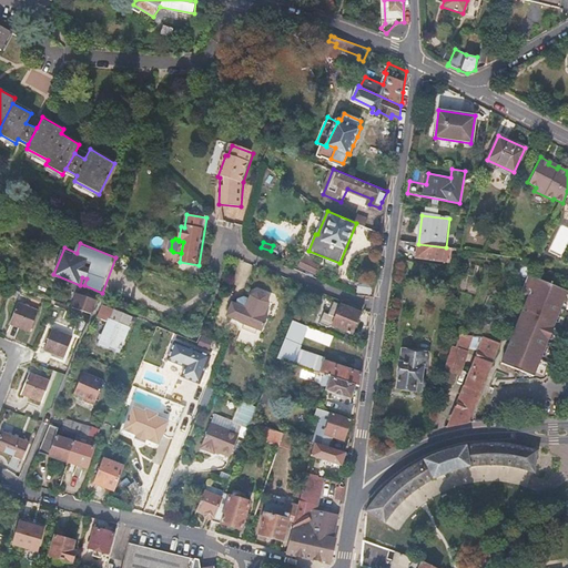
[(416,259),(449,263),(452,249),(446,247),(418,244),(416,259)]
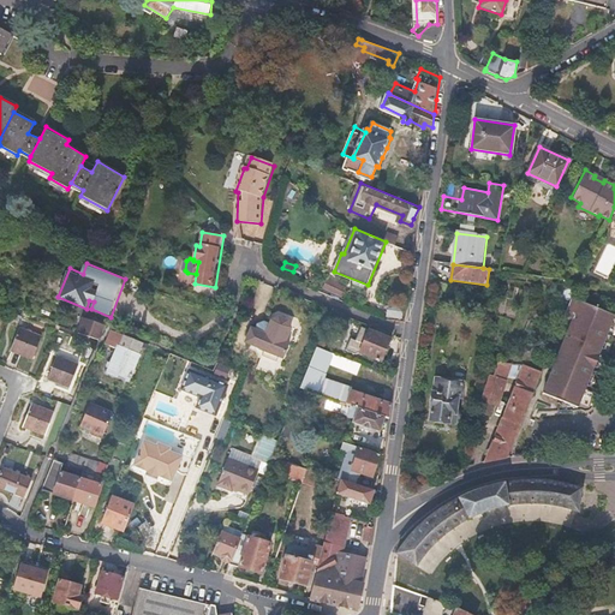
[(327,278),(322,288),(342,298),(347,288),(327,278)]
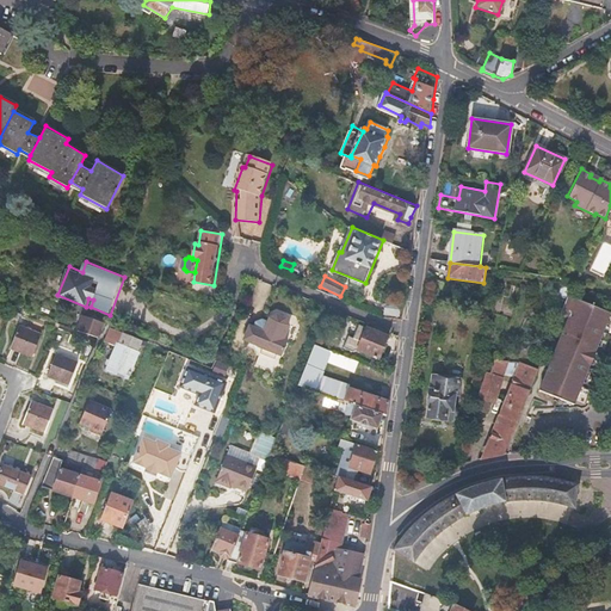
[(549,276),(547,292),(567,300),(568,296),(569,295),(575,279),(566,278),(549,276)]
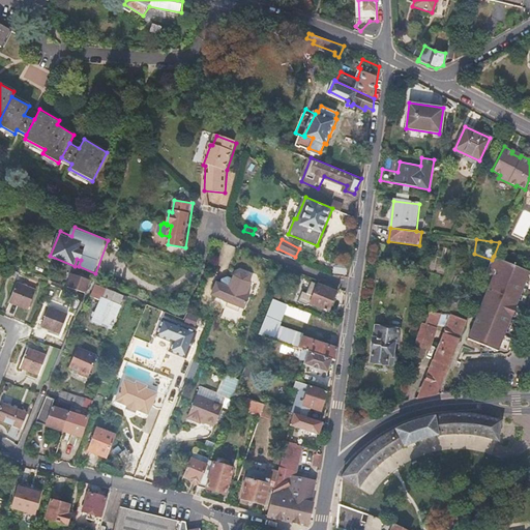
[(492,260),(487,274),(490,275),(481,298),(484,299),(468,341),(499,352),(529,272),(529,271),(493,257),(492,260)]
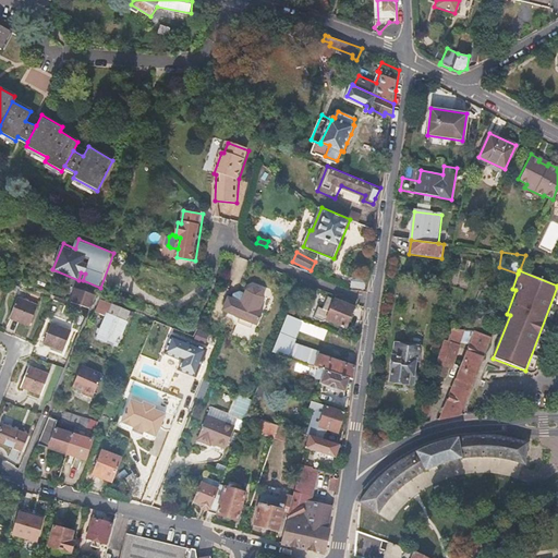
[(352,290),(367,293),(367,291),(370,276),(353,275),(351,290),(352,290)]
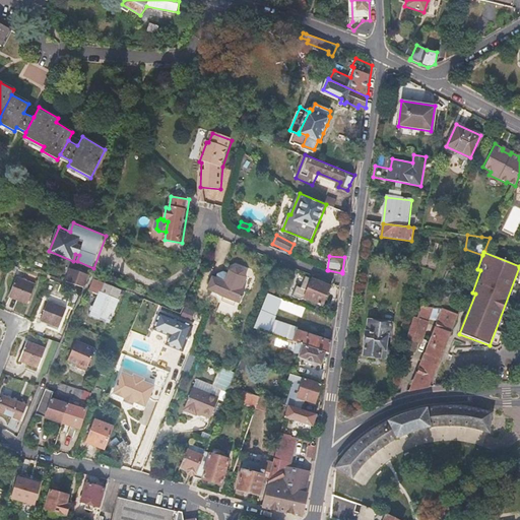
[(35,258),(33,264),(41,267),(43,261),(35,258)]
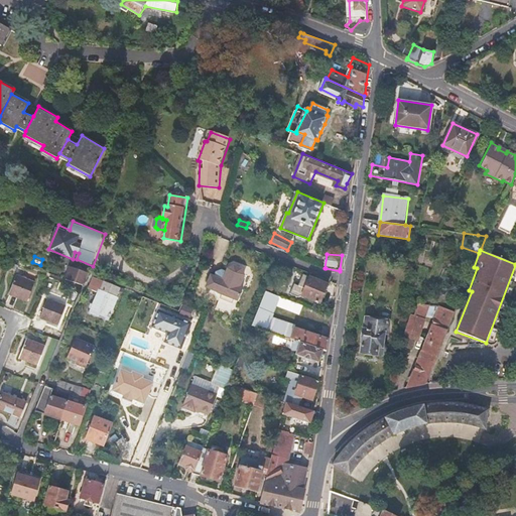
[(67,279),(86,286),(90,274),(72,267),(67,279)]
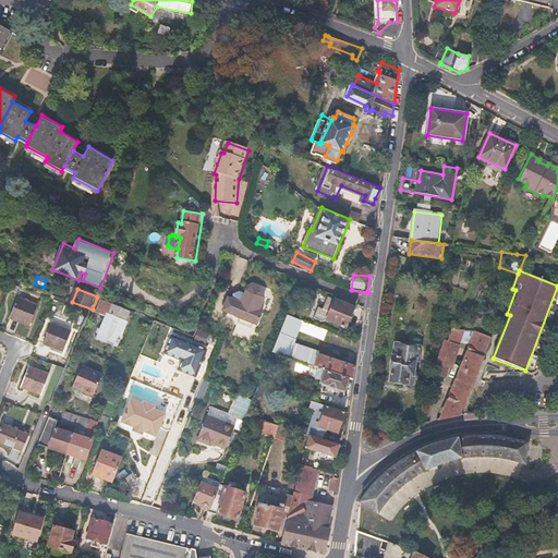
[(238,324),(233,335),(252,342),(264,313),(261,312),(265,300),(263,292),(253,289),(246,292),(245,295),(240,293),(234,295),(232,301),(228,299),(222,312),(237,317),(238,324)]
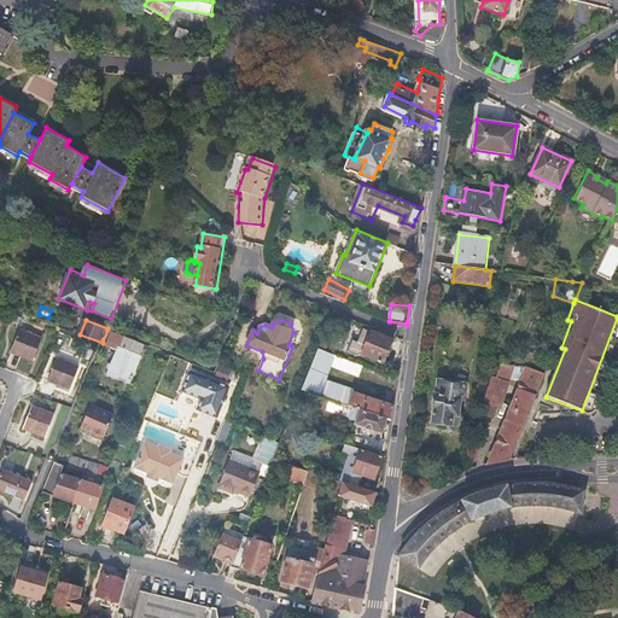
[(385,365),(395,337),(374,327),(372,330),(368,330),(362,348),(365,349),(362,356),(385,365)]
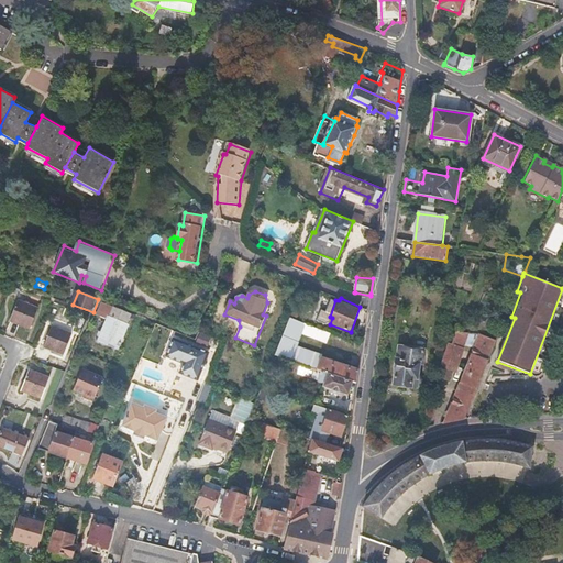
[(30,329),(37,308),(19,300),(10,321),(30,329)]
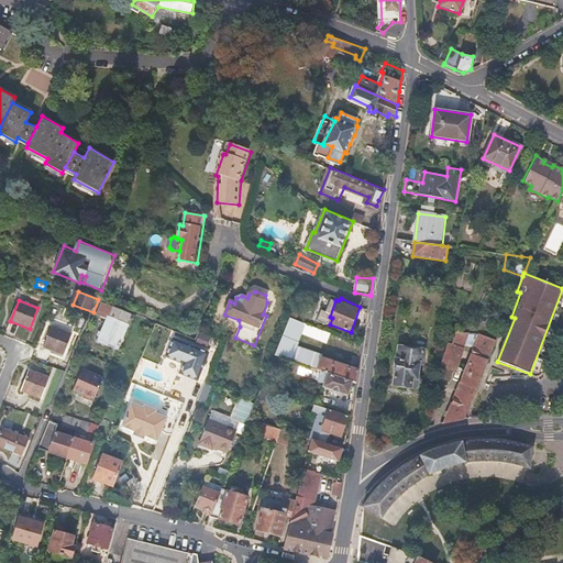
[(133,316),(105,304),(99,317),(108,320),(109,318),(111,319),(102,340),(120,348),(133,316)]
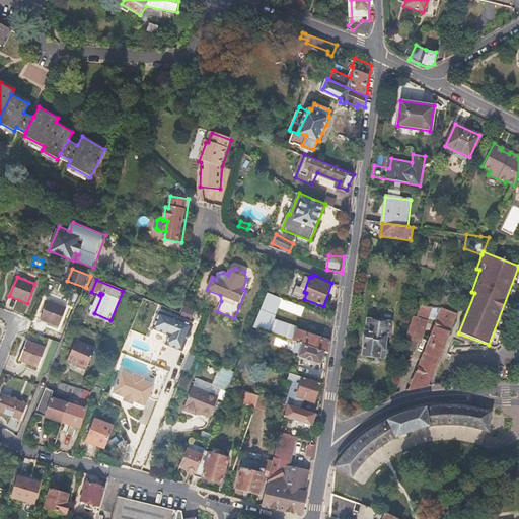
[(326,353),(329,354),(331,342),(297,330),(297,327),(274,318),(279,306),(281,298),(268,294),(264,304),(254,328),(301,345),(326,353)]
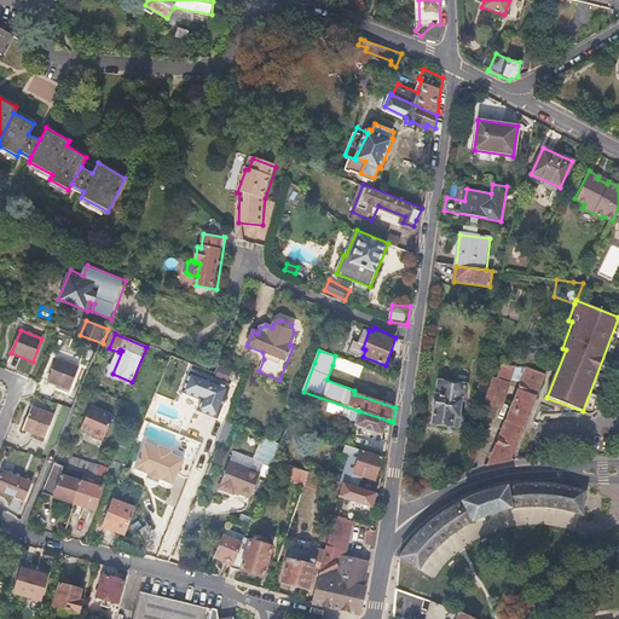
[(353,372),(357,364),(335,356),(333,365),(353,372)]
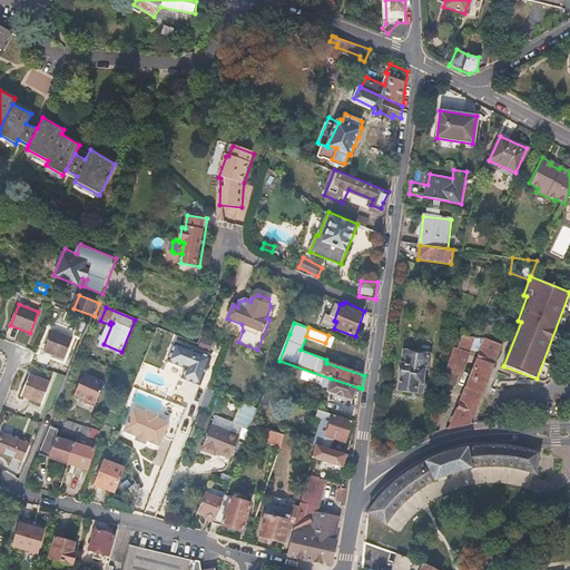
[(267,356),(279,361),(290,334),(278,330),(267,356)]
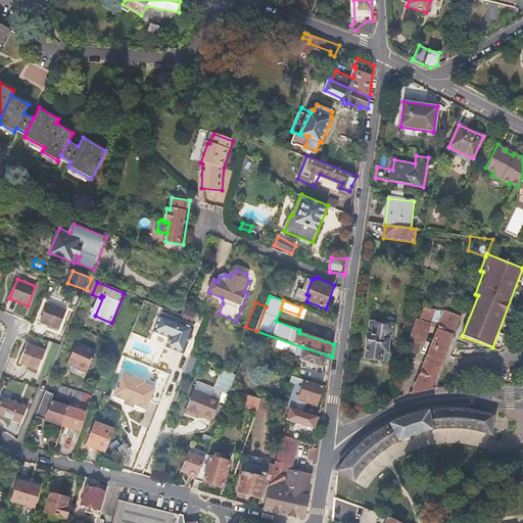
[(67,310),(49,303),(42,322),(60,329),(67,310)]
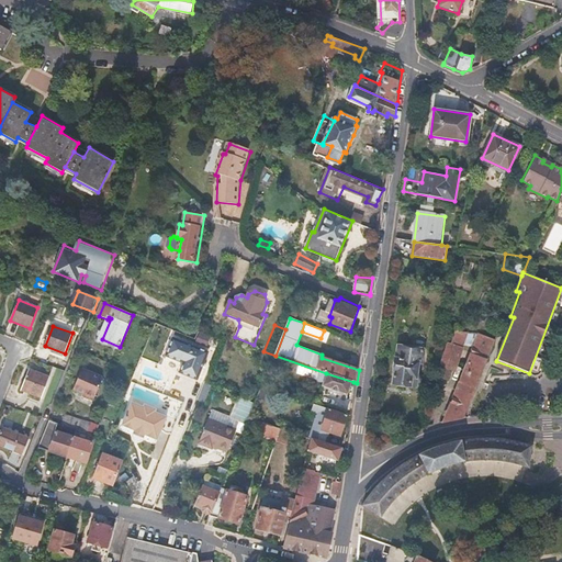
[(457,329),(452,344),(450,344),(445,359),(446,359),(444,368),(445,369),(442,378),(451,380),(453,371),(456,371),(468,333),(457,329)]
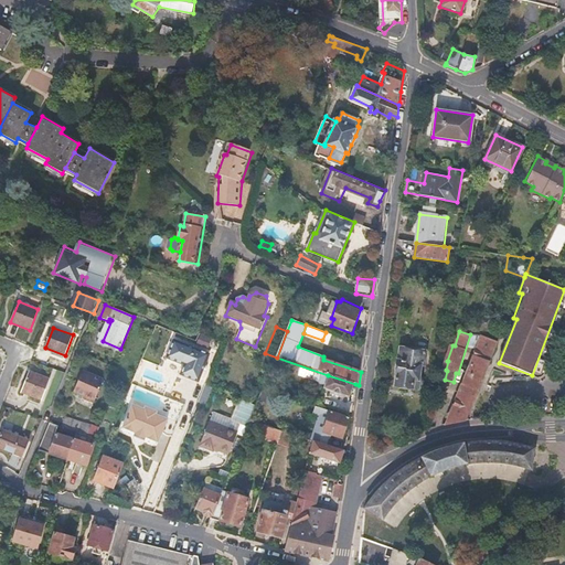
[(202,333),(199,343),(209,347),(212,338),(202,333)]
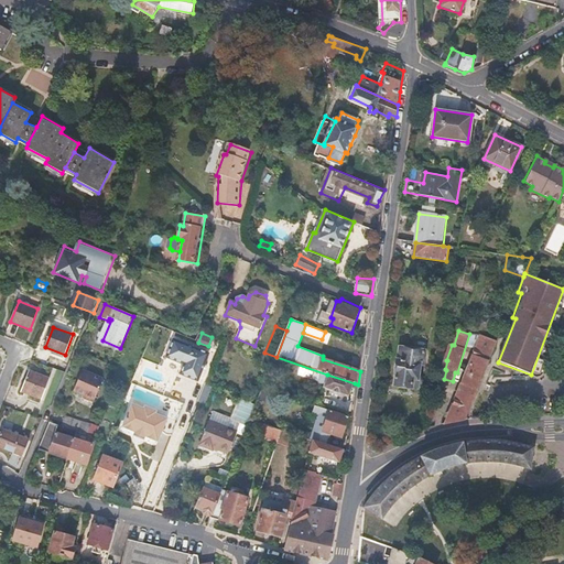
[(483,336),(466,376),(481,382),(497,342),(483,336)]
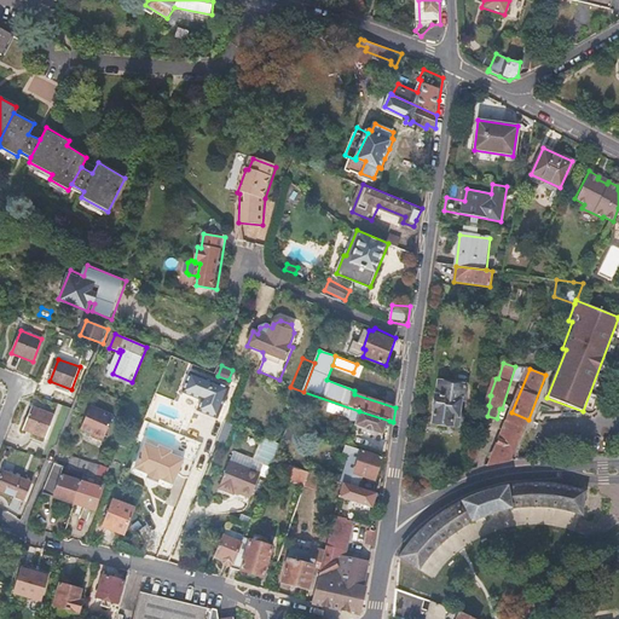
[(191,371),(183,391),(202,399),(198,410),(218,417),(230,387),(191,371)]
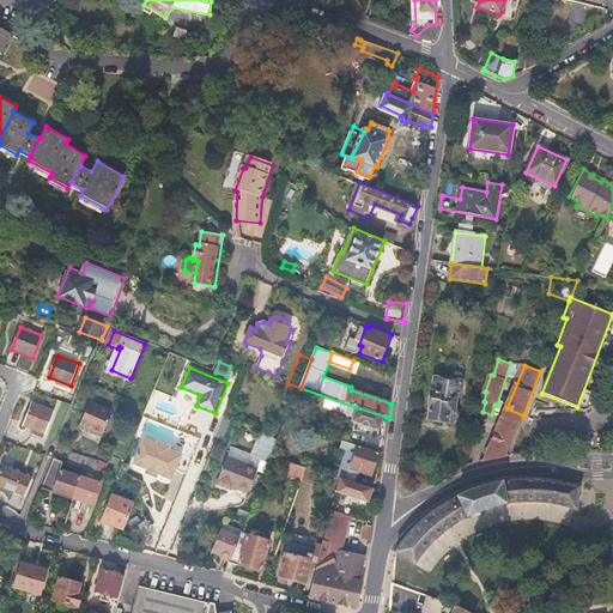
[(460,398),(462,382),(435,378),(429,419),(448,422),(450,424),(457,425),(459,423),(460,414),(459,413),(454,413),(457,396),(460,398)]
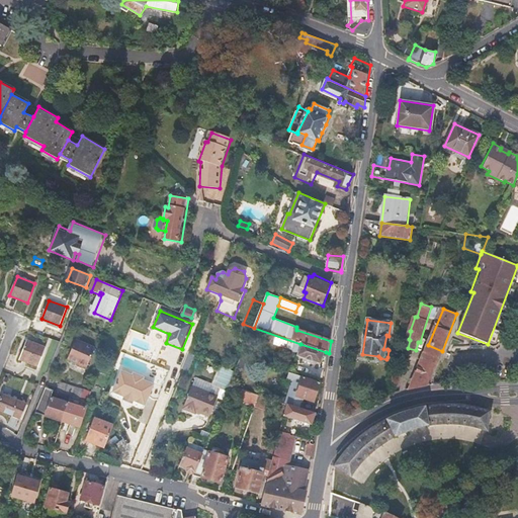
[(28,341),(20,360),(38,366),(46,348),(28,341)]
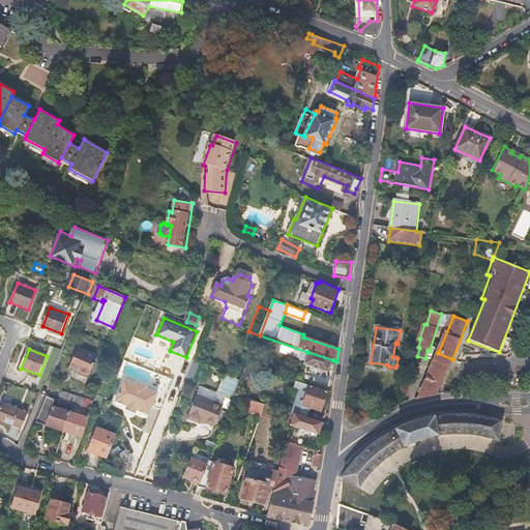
[(98,358),(78,350),(70,370),(91,378),(98,358)]
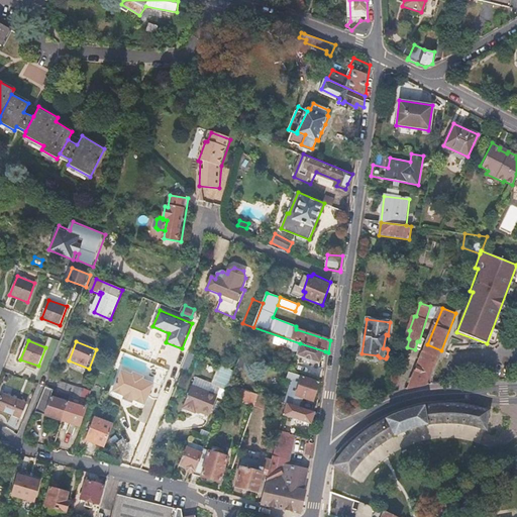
[(321,364),(325,351),(300,343),(296,354),(306,358),(307,359),(311,362),(312,360),(321,364)]
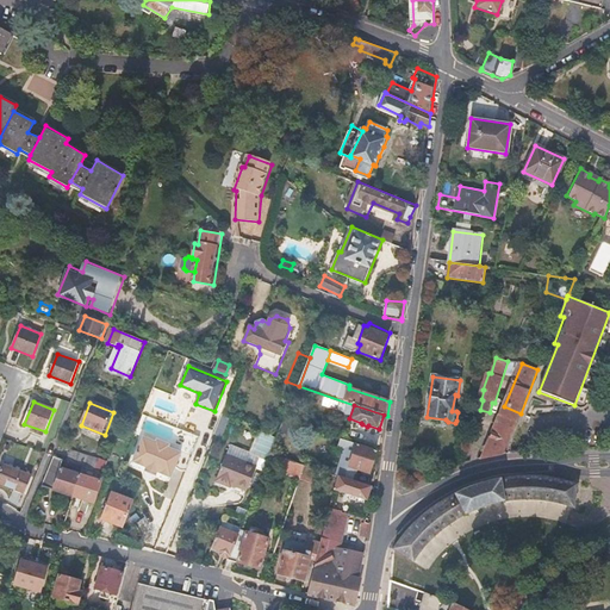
[(504,406),(484,458),(500,454),(504,454),(521,414),(504,406)]
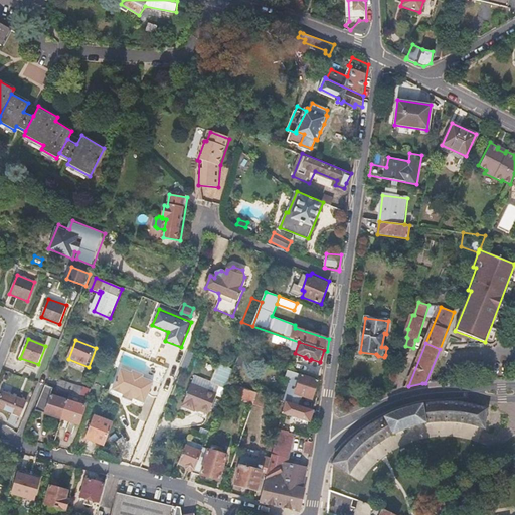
[(195,375),(190,385),(216,396),(220,386),(226,389),(234,369),(219,363),(211,382),(195,375)]
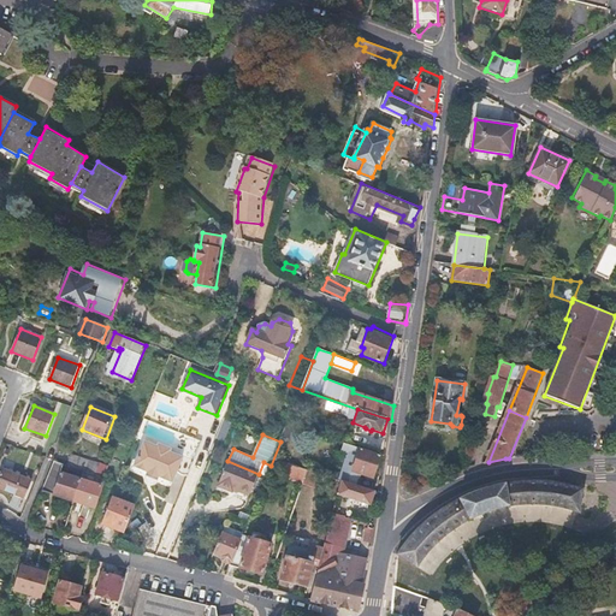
[(159,442),(158,445),(146,440),(135,467),(175,481),(185,456),(172,451),(173,448),(159,442)]
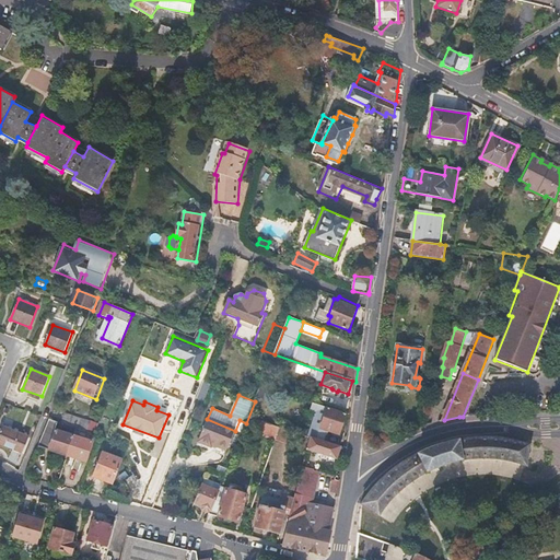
[(318,411),(314,426),(322,428),(328,407),(314,403),(312,409),(318,411)]
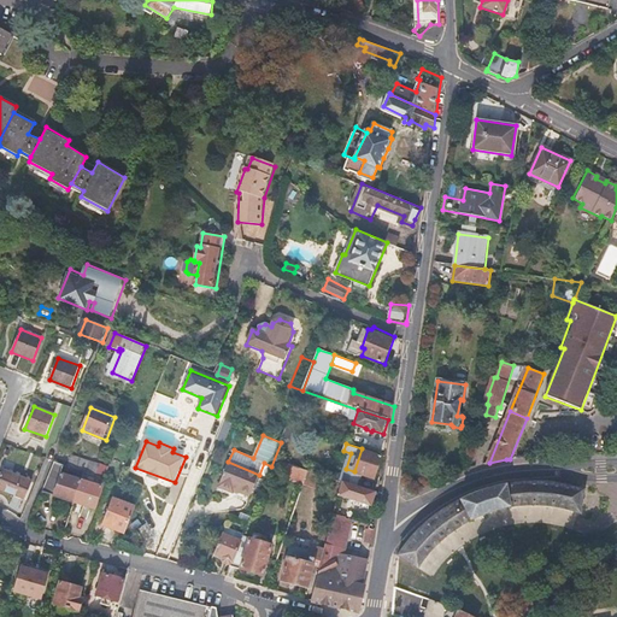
[(346,469),(341,481),(344,481),(358,486),(362,475),(374,479),(381,456),(362,448),(354,471),(346,469)]
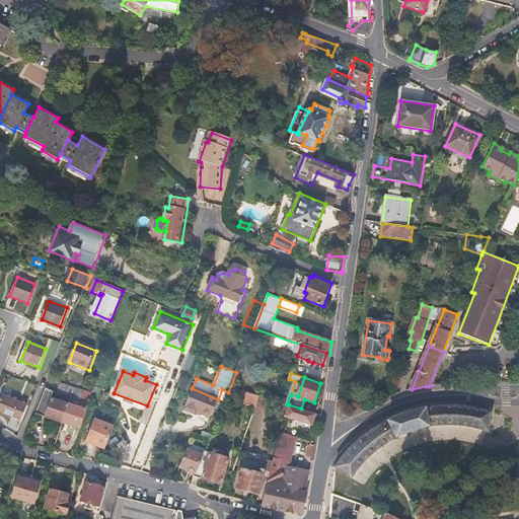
[(87,401),(90,392),(61,383),(59,392),(87,401)]
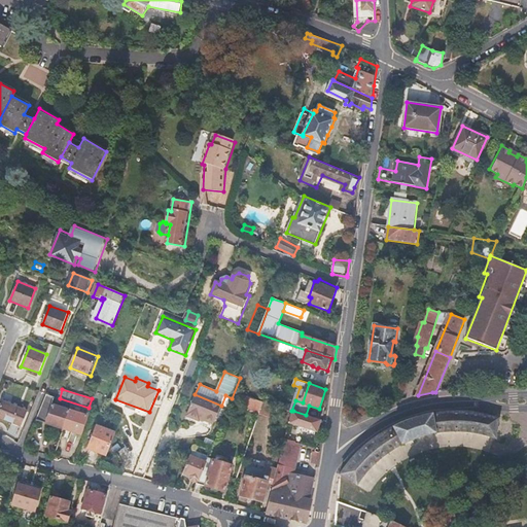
[(230,403),(259,413),(262,402),(234,392),(232,398),(230,403)]
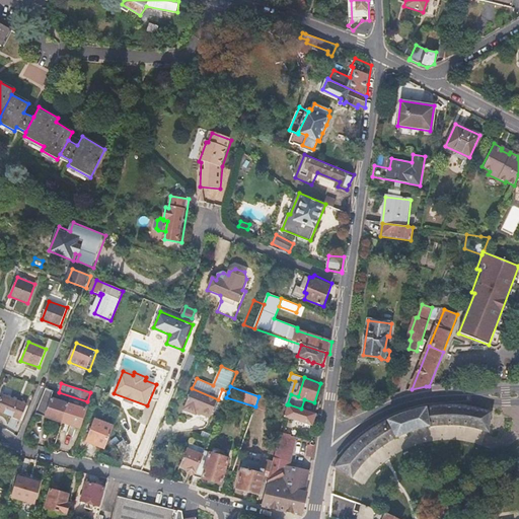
[(54,391),(47,388),(36,414),(63,422),(68,403),(52,398),(54,391)]
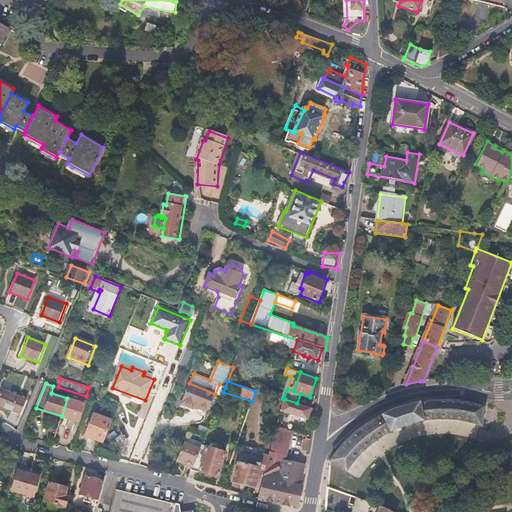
[(194,408),(207,413),(215,394),(189,383),(181,404),(193,409),(194,408)]
